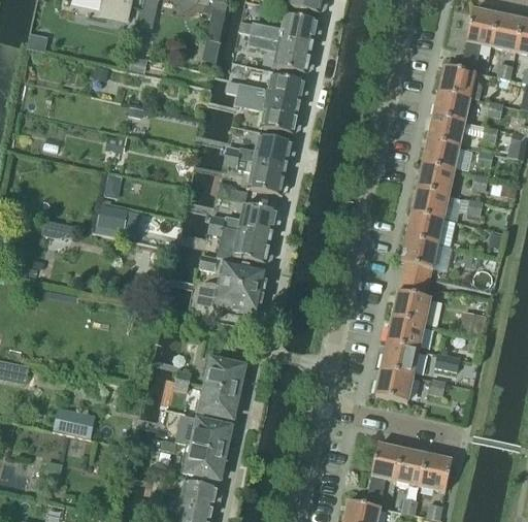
[(102,0),(99,14),(126,20),(130,0),(102,0)]
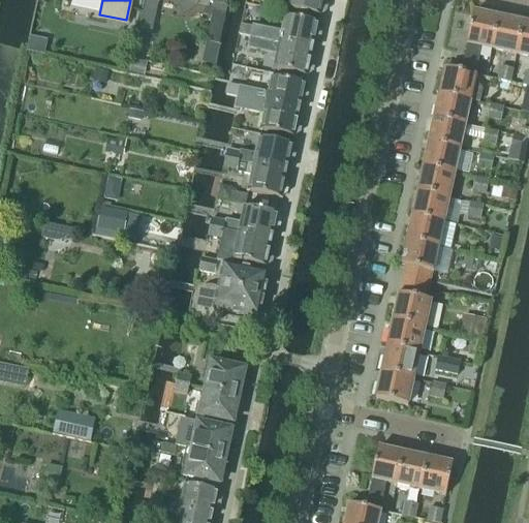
[(144,0),(139,24),(152,27),(157,0),(144,0)]
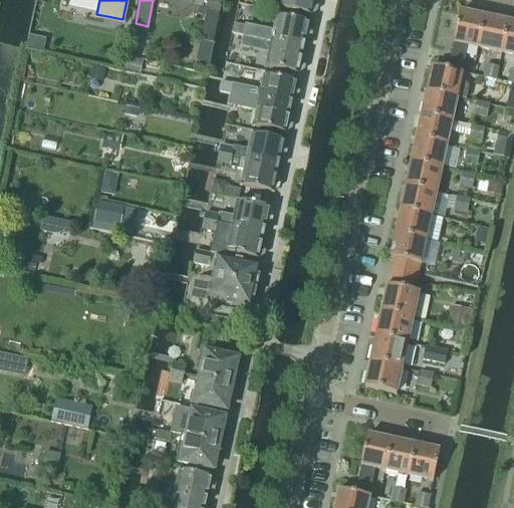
[(173,0),(178,8),(190,0),(203,0),(206,1),(207,0),(173,0)]
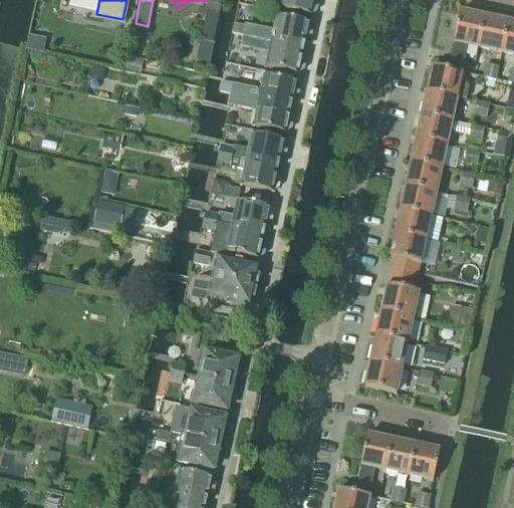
[(200,0),(197,11),(206,13),(201,37),(212,39),(221,2),(219,2),(211,0),(207,0),(206,1),(203,0),(200,0)]
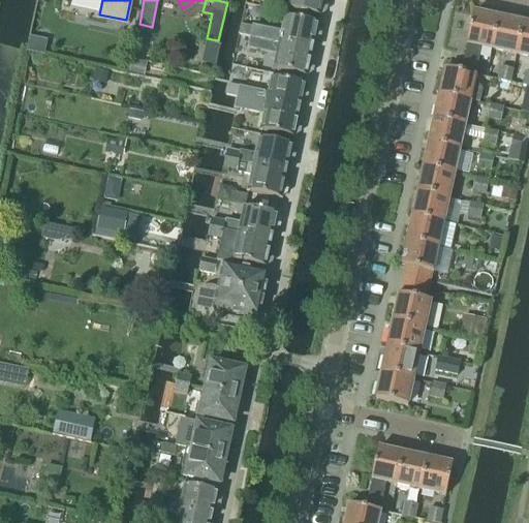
[(266,0),(320,12),(321,9),(324,7),(327,0),(266,0)]
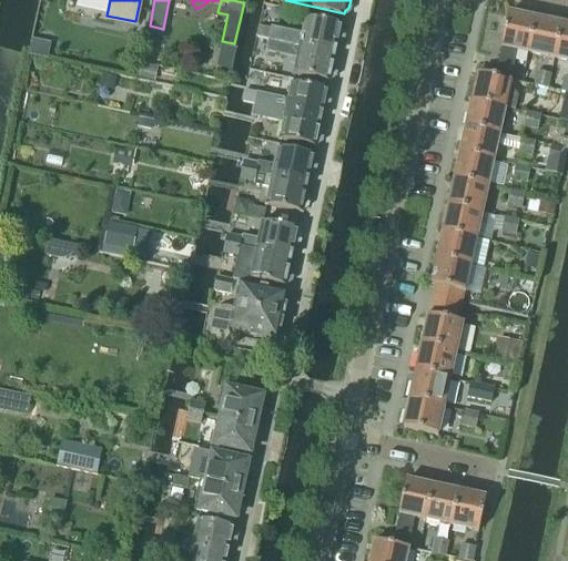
[(508,9),(500,43),(503,43),(517,47),(527,49),(535,14),(508,9)]
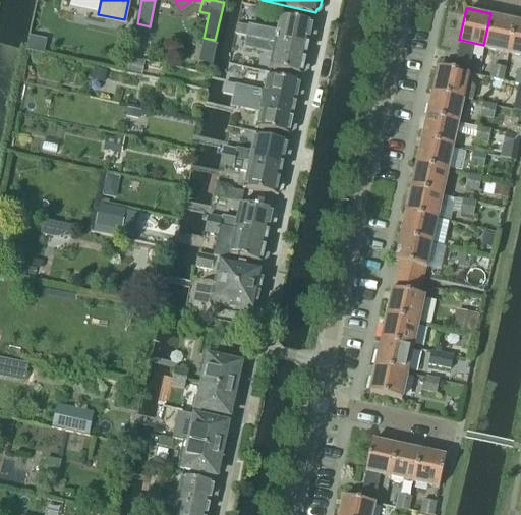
[(249,23),(247,33),(308,45),(310,36),(315,33),(316,26),(313,22),(313,20),(282,13),(278,29),(264,25),(263,26),(249,23)]
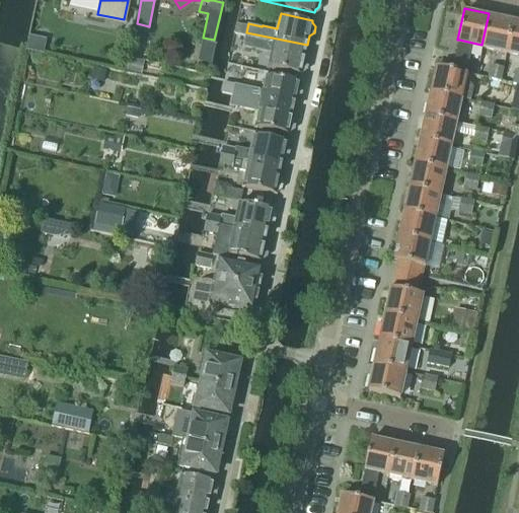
[(489,13),(482,45),(506,50),(513,18),(489,13)]
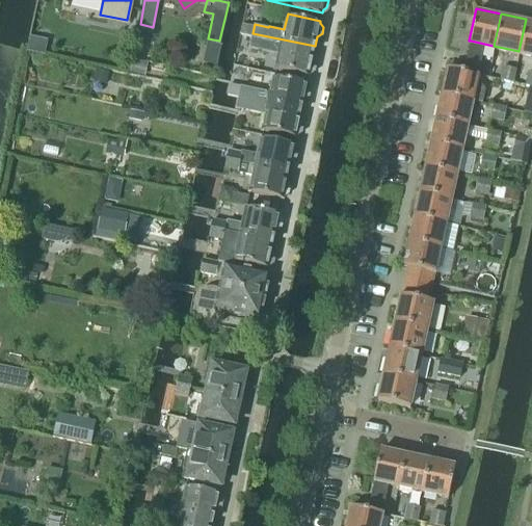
[(531,20),(526,19),(519,51),(531,53),(531,20)]
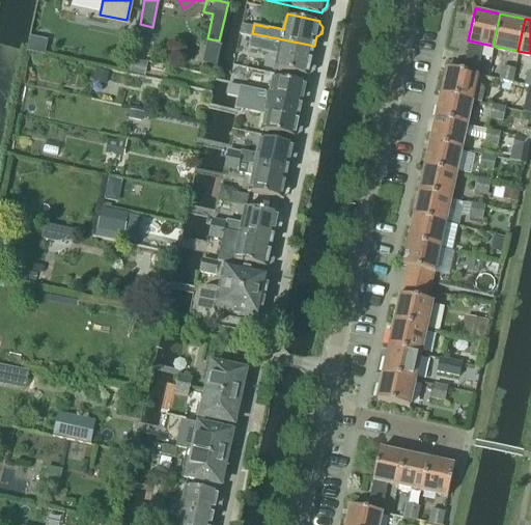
[(276,65),(309,73),(309,70),(314,67),(315,61),(312,56),(314,46),(252,33),(250,43),(264,46),(264,47),(279,50),(276,65)]
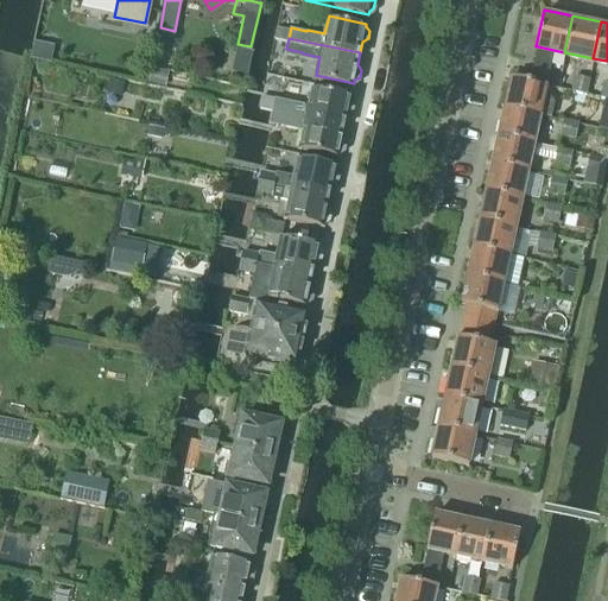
[(553,50),(538,46),(536,58),(551,62),(553,50)]
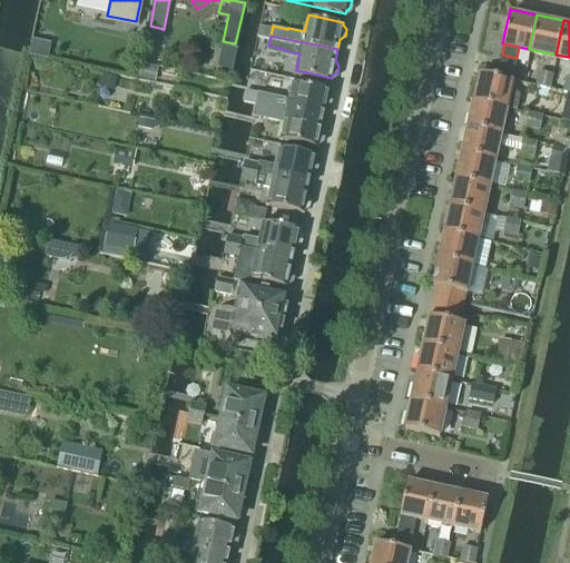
[(143,60),(139,72),(153,76),(156,63),(143,60)]
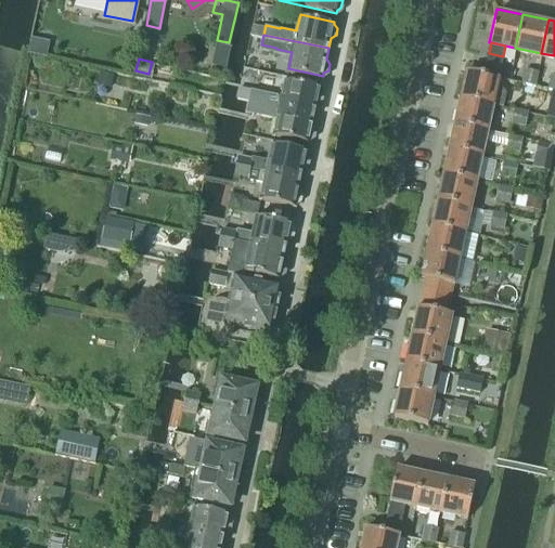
[(487,62),(485,73),(499,75),(501,64),(487,61),(487,62)]
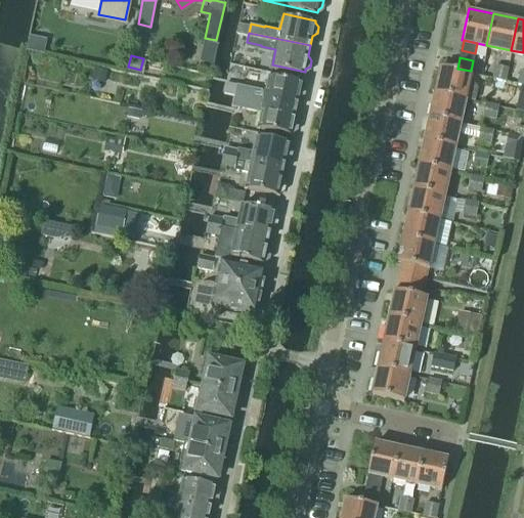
[(494,62),(491,76),(505,79),(508,65),(494,62)]
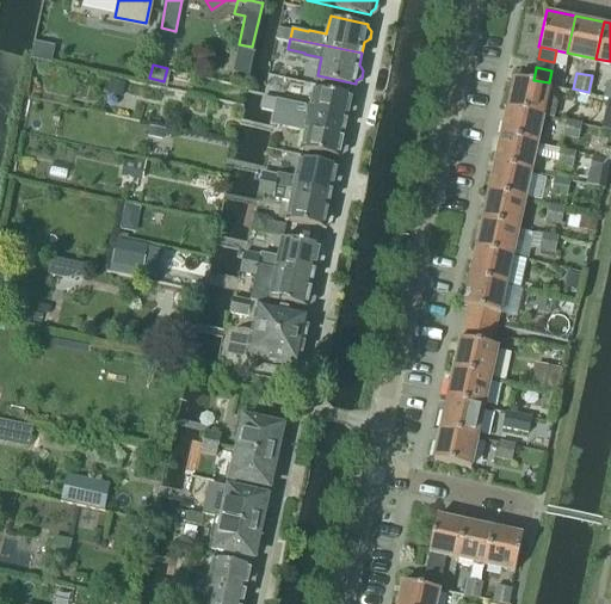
[(111,75),(107,87),(122,91),(124,79),(111,75)]
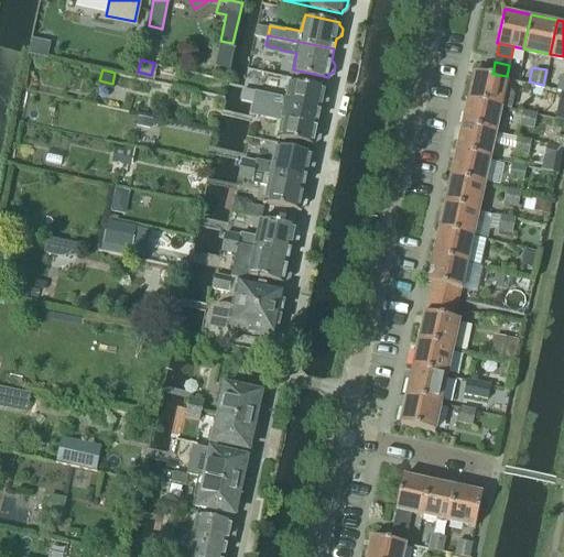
[(467,82),(464,95),(468,95),(468,96),(501,104),(510,105),(512,94),(512,91),(511,89),(510,88),(509,86),(508,86),(507,86),(506,86),(507,78),(507,76),(492,74),(474,69),(474,71),(472,80),(470,82),(467,82)]
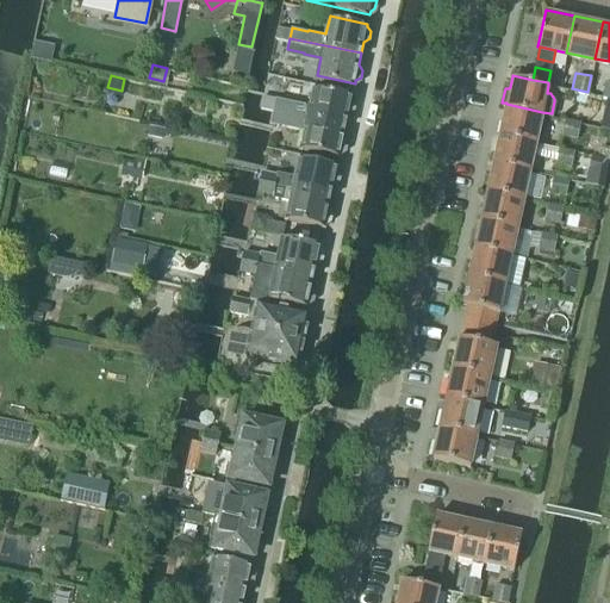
[(277,95),(274,107),(347,123),(349,111),(355,109),(356,101),(353,97),(353,93),(315,85),(311,103),(277,95)]
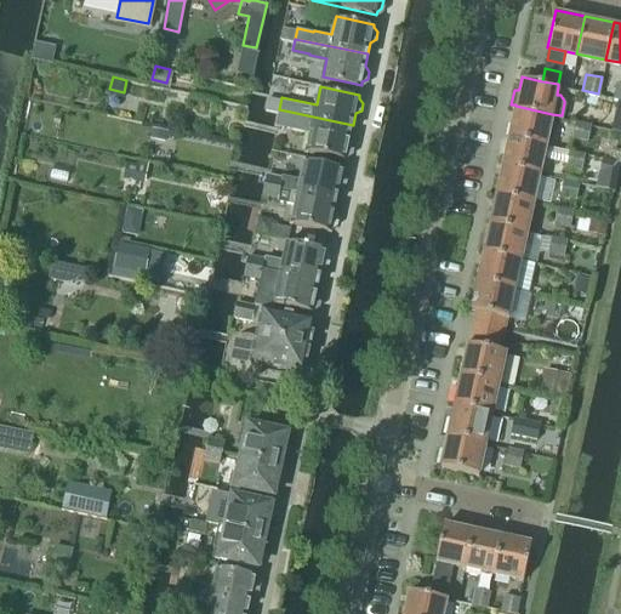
[(620,97),(615,97),(610,126),(620,129),(620,97)]
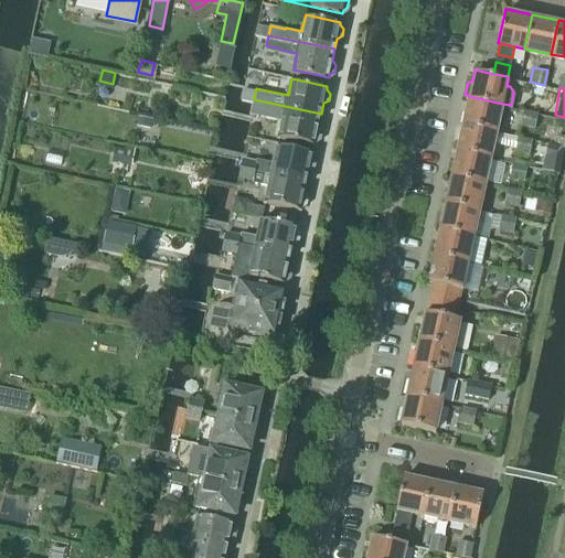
[(469,96),(462,122),(497,129),(502,104),(469,96)]
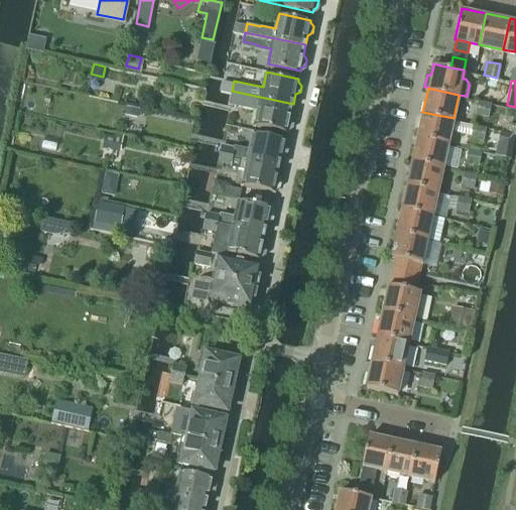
[(232,91),(229,102),(258,108),(255,123),(287,130),(288,127),(293,124),(294,119),(290,114),(293,104),(232,91)]
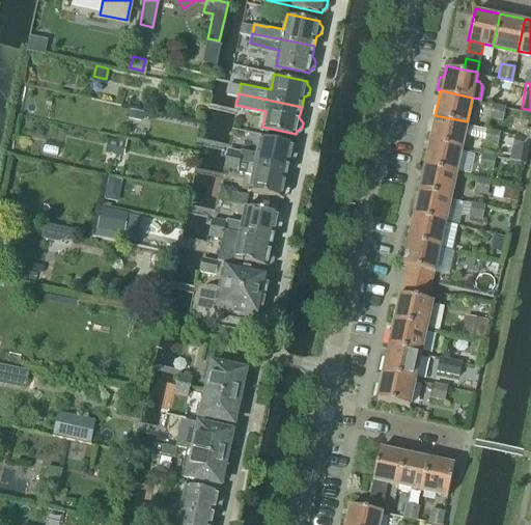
[(492,102),(488,113),(502,116),(505,105),(492,102)]
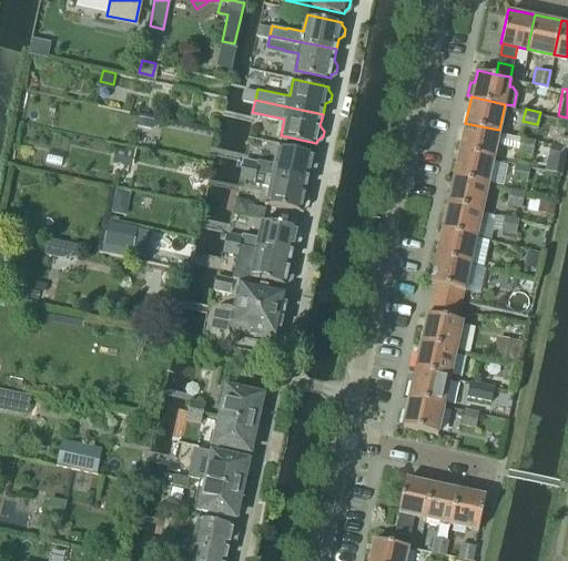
[(140,113),(138,122),(151,124),(152,116),(140,113)]
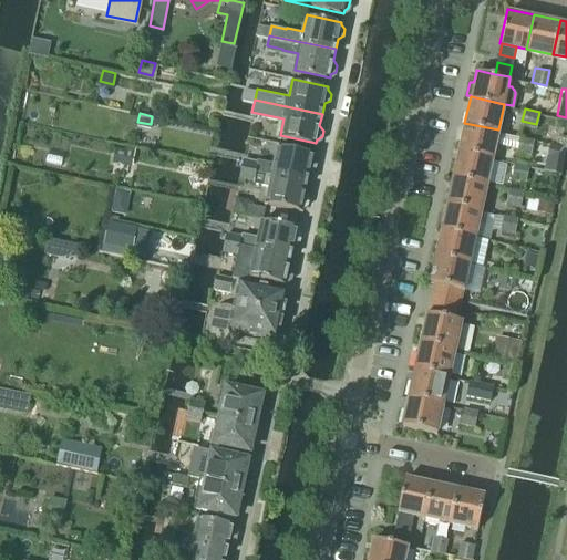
[(464,123),(459,148),(493,156),(498,130),(464,123)]
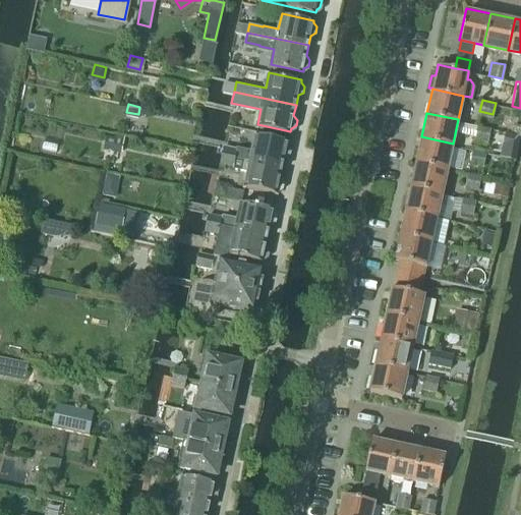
[(477,124),(474,135),(487,138),(490,127),(477,124)]
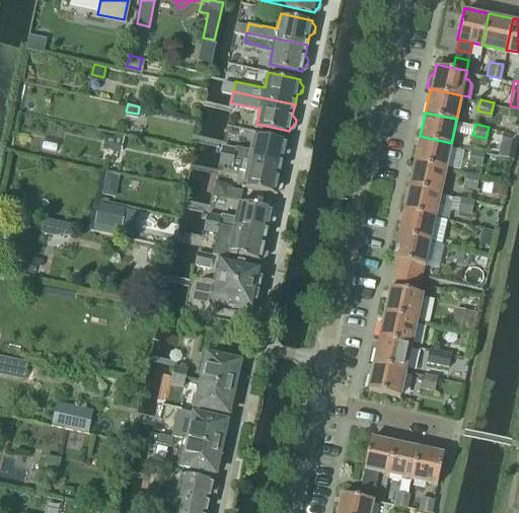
[(223,143),(221,151),(282,164),(284,154),(289,152),(290,146),(287,141),(287,139),(254,132),(251,148),(247,147),(247,148),(223,143)]
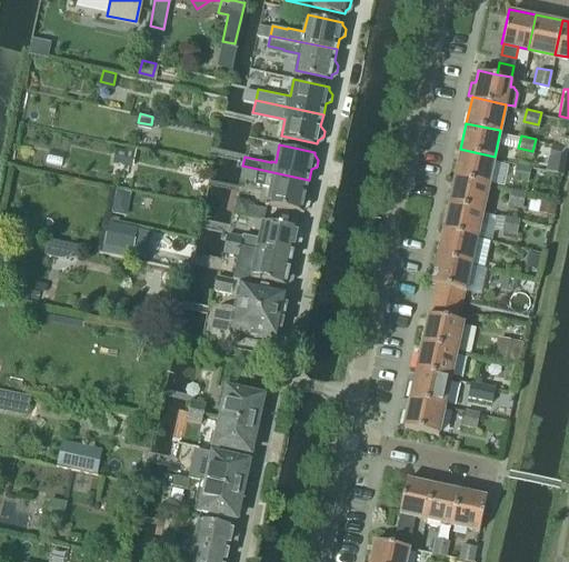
[(116,146),(113,159),(122,160),(131,162),(133,150),(133,149),(125,147),(116,146)]
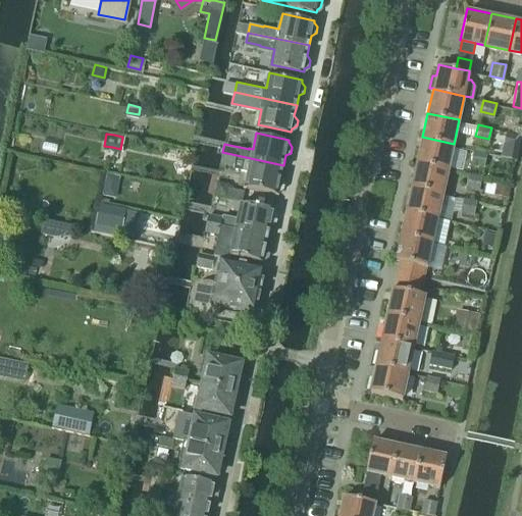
[(422,137),(417,161),(448,168),(454,144),(422,137)]
